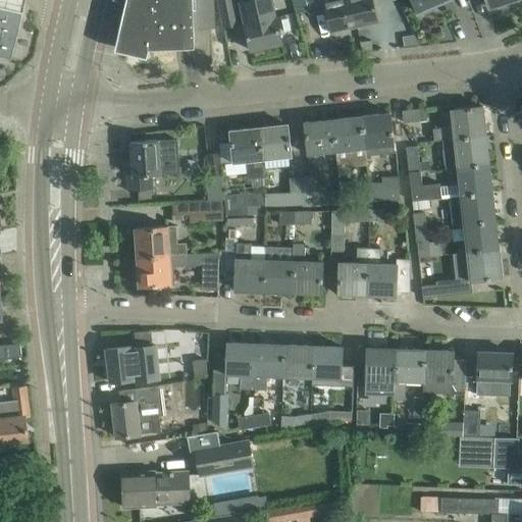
[(0,0),(0,51),(11,54),(24,6),(6,0),(0,0)]
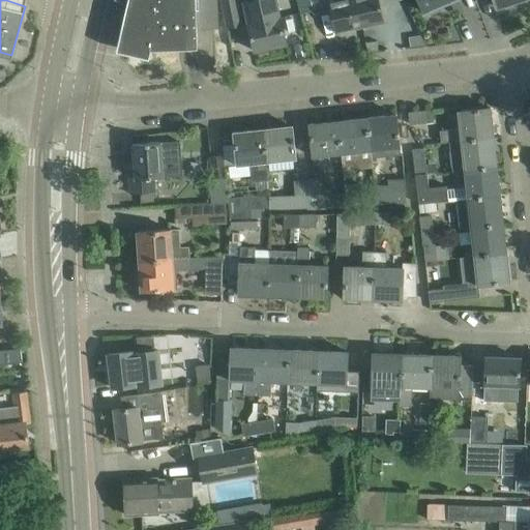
[(127,0),(116,51),(149,58),(151,49),(199,48),(198,28),(218,27),(216,0),(127,0)]
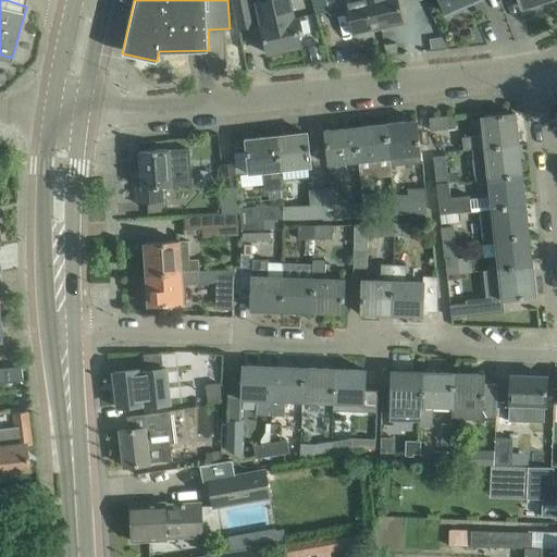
[(247,0),(232,0),(234,4),(233,4),(239,31),(254,27),(248,1),(247,1),(247,0)]
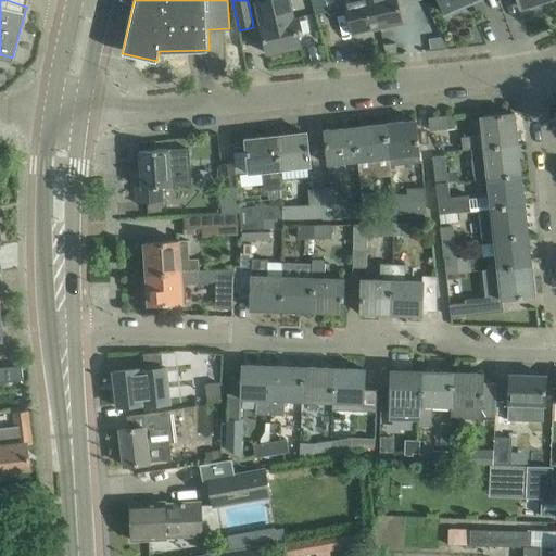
[(289,0),(265,0),(255,2),(267,53),(300,46),(289,0)]
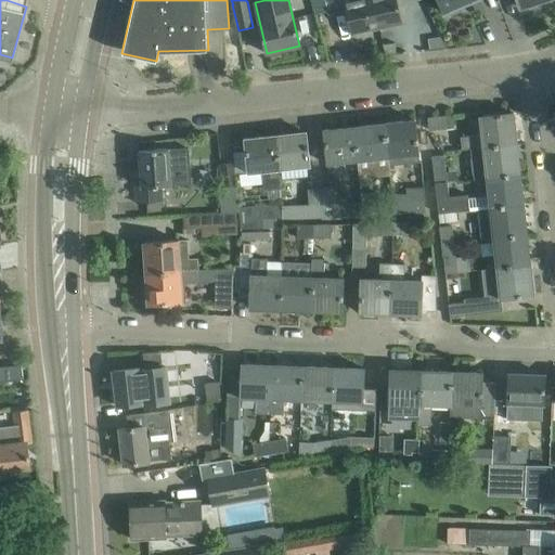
[(352,34),(378,27),(372,0),(315,0),(319,13),(327,11),(327,13),(346,9),(352,34)]
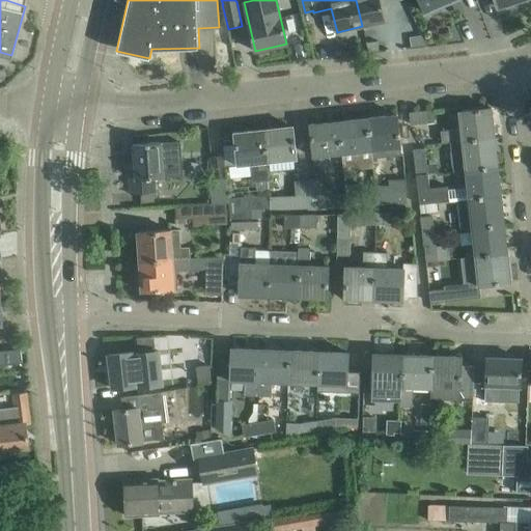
[(356,0),(362,26),(384,21),(378,0),(356,0)]
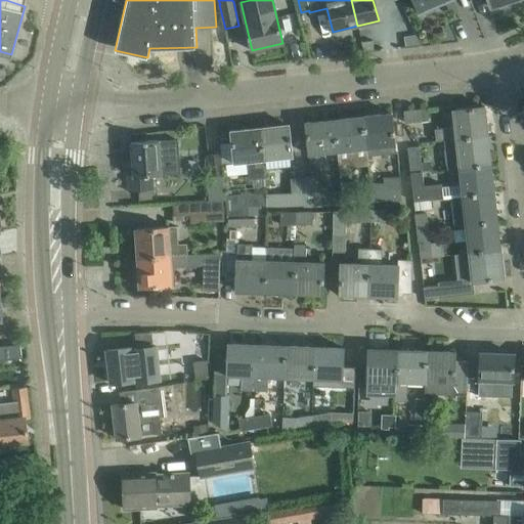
[(413,0),(419,11),(423,10),(424,13),(437,8),(436,4),(444,0),(413,0)]
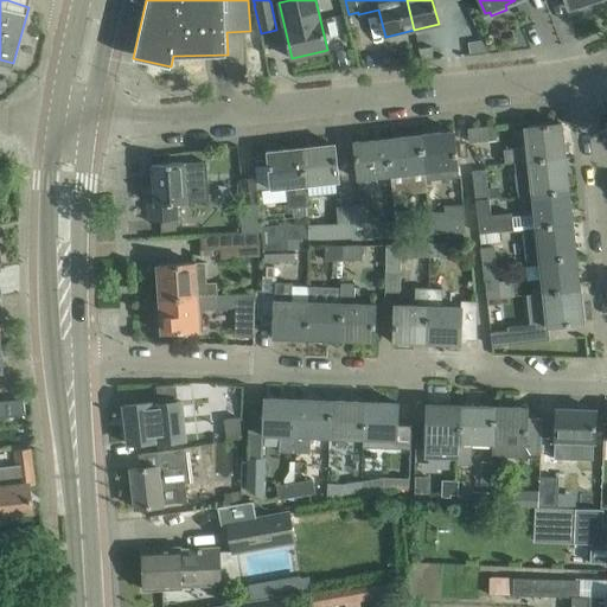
[(430,44),(419,46),(421,58),(433,56),(430,44)]
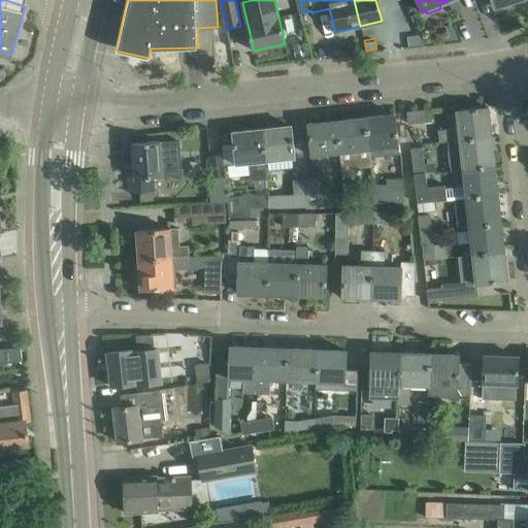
[(437,130),(439,141),(439,142),(448,141),(491,136),(488,106),(456,110),(458,128),(437,130)]
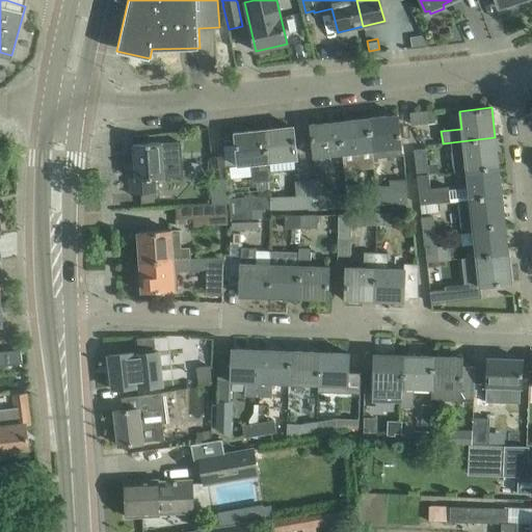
[(427,123),(425,111),(409,112),(410,124),(427,123)]
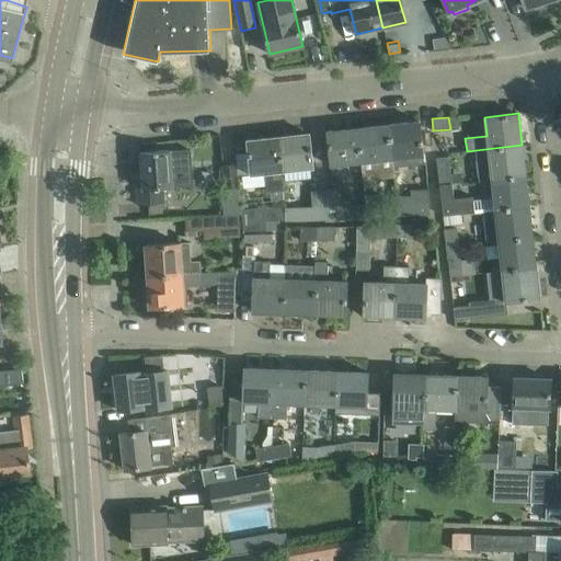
[(419,121),(388,124),(391,158),(423,155),(419,121)]
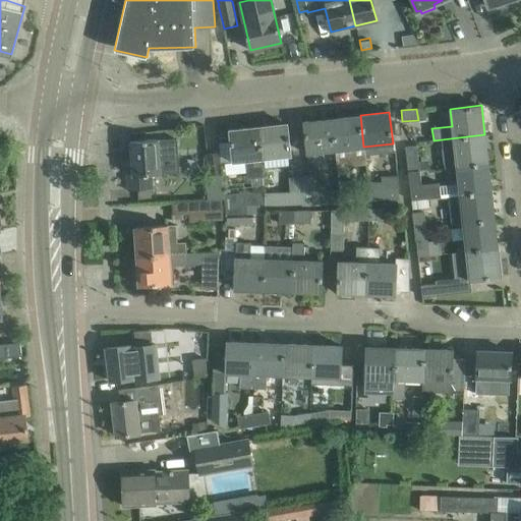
[(332,118),(336,150),(337,164),(365,160),(363,147),(360,115),(332,118)]
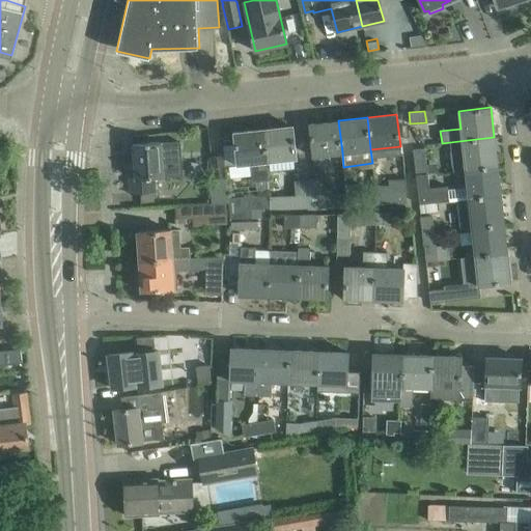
[(342,152),(338,120),(309,123),(312,157),(342,152)]
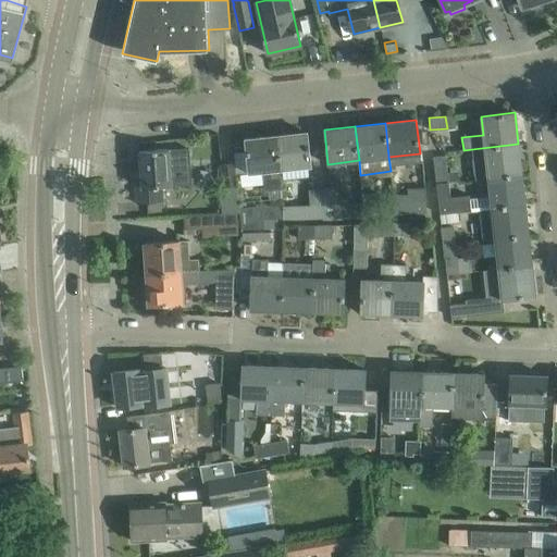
[(307,132),(276,135),(281,169),(310,165),(307,132)]
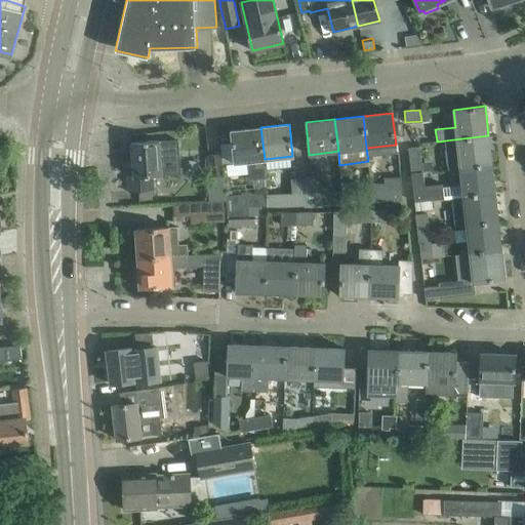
[(265,159),(260,127),(231,130),(234,163),(247,161),(249,179),(267,178),(265,159)]
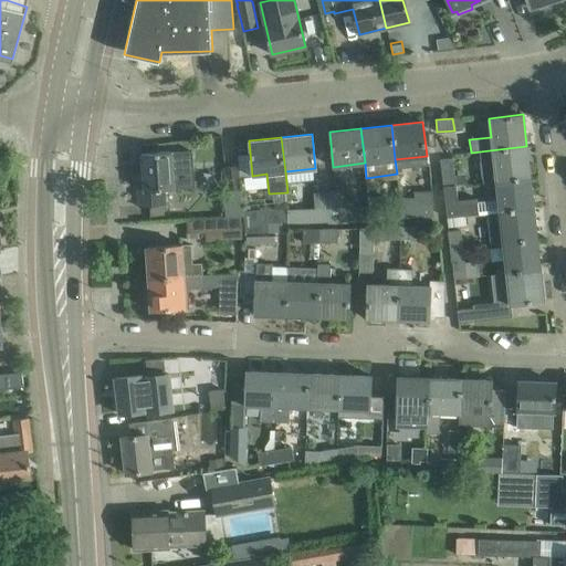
[(483,181),(495,180),(530,177),(526,146),(480,152),(483,181)]
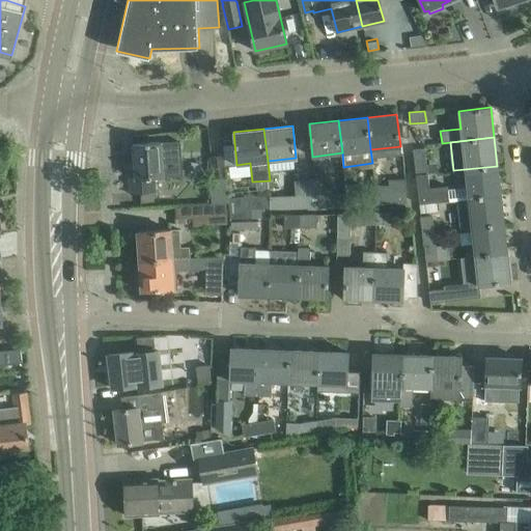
[(155,177),(164,177),(182,176),(179,141),(133,144),(134,165),(128,165),(130,194),(156,192),(155,177)]
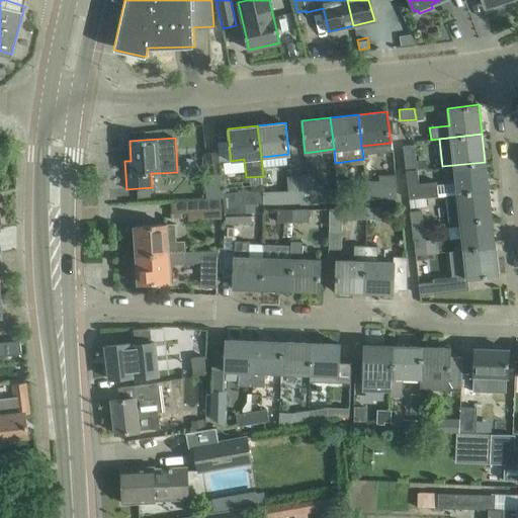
[(226,149),(225,139),(217,140),(218,150),(226,149)]
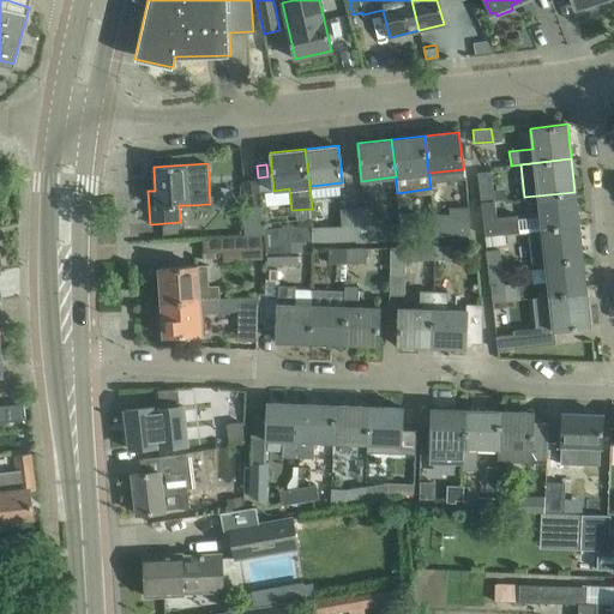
[(477,173),(481,202),(494,200),(491,170),(477,173)]
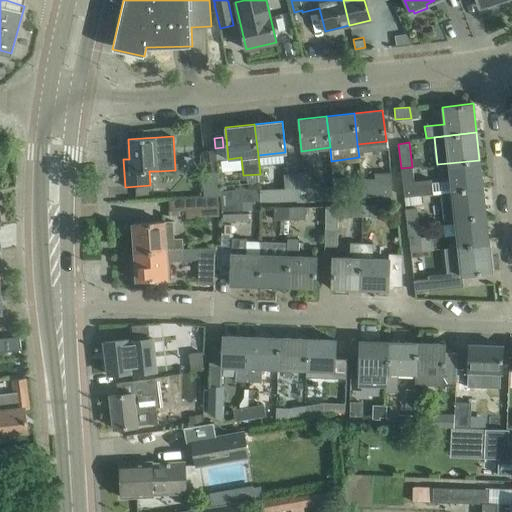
[(217,173),(216,150),(203,151),(204,173),(217,173)]
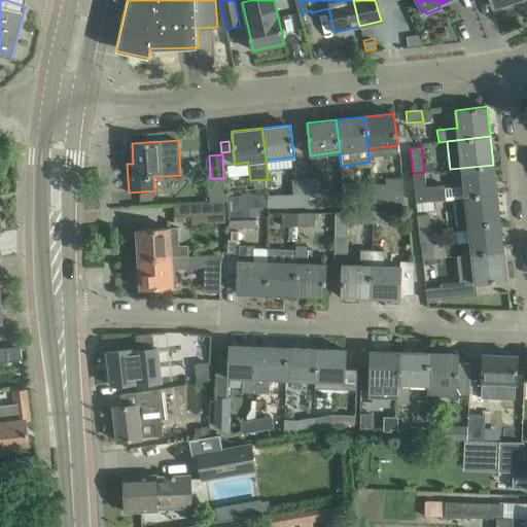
[(427,201),(438,200),(464,197),(497,192),(493,165),(461,168),(463,187),(448,189),(447,184),(436,185),(425,186),(424,172),(413,173),(416,202),(427,201)]
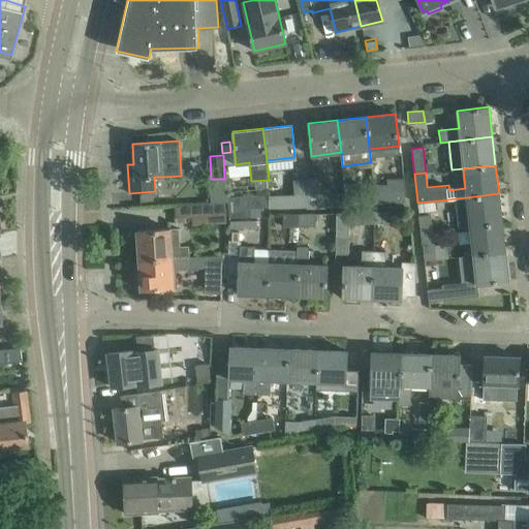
[(228,203),(227,197),(225,178),(224,179),(211,179),(209,179),(210,204),(224,203),(228,203)]
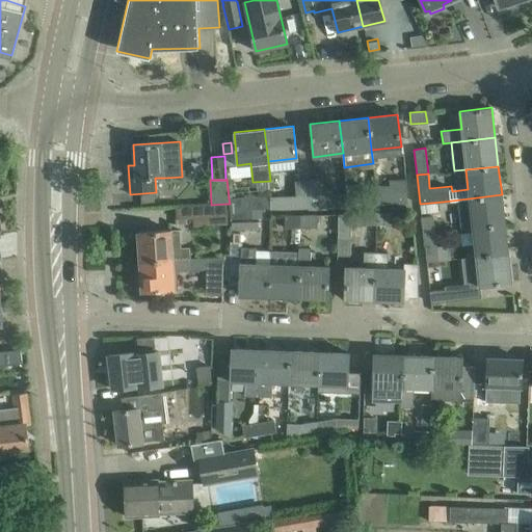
[(287,208),(311,207),(308,180),(295,180),(296,195),(270,196),(271,208),(287,208)]
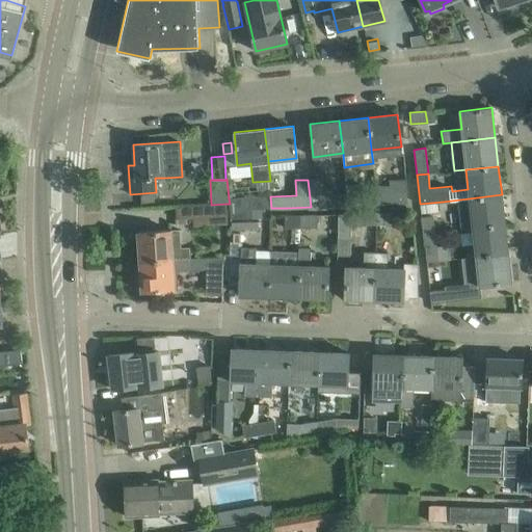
[(320,180),(308,180),(311,207),(348,206),(347,193),(331,194),(331,191),(320,191),(320,180)]
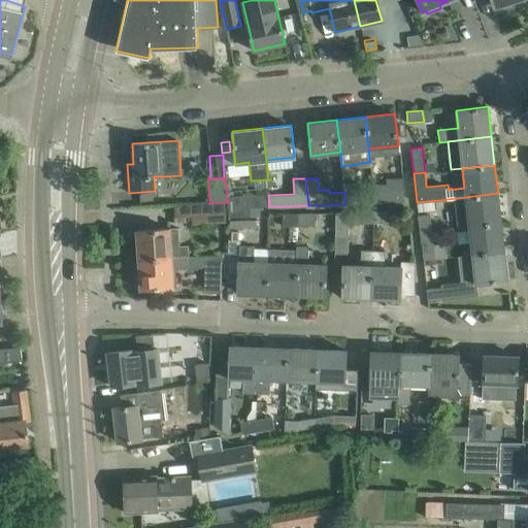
[(388,180),(389,194),(389,202),(403,202),(402,180),(388,180)]
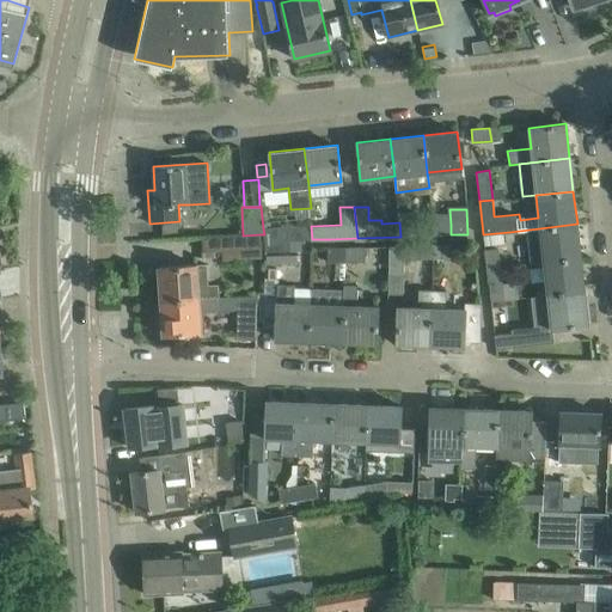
[(401,237),(418,236),(417,213),(398,214),(399,222),(401,237)]
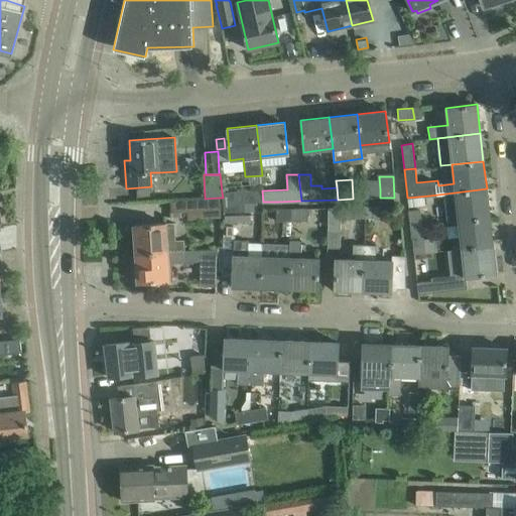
[(244,204),(263,202),(262,190),(262,187),(222,192),(223,198),(225,214),(245,213),(244,204)]
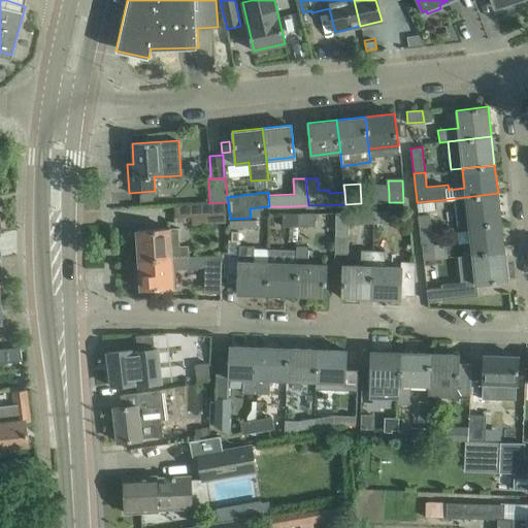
[(498,193),(465,197),(468,226),(501,222),(498,193)]
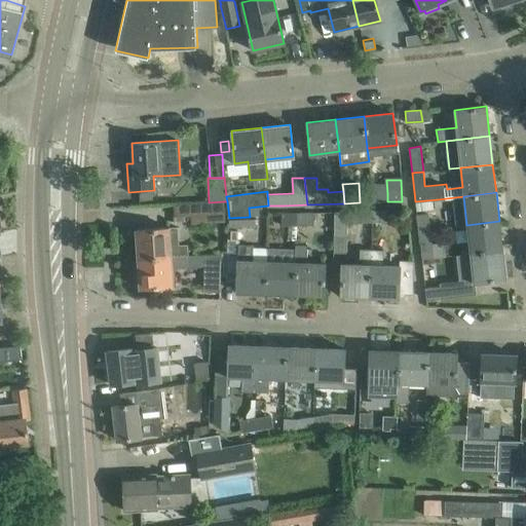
[(387,193),(374,194),(375,202),(387,201),(387,193)]
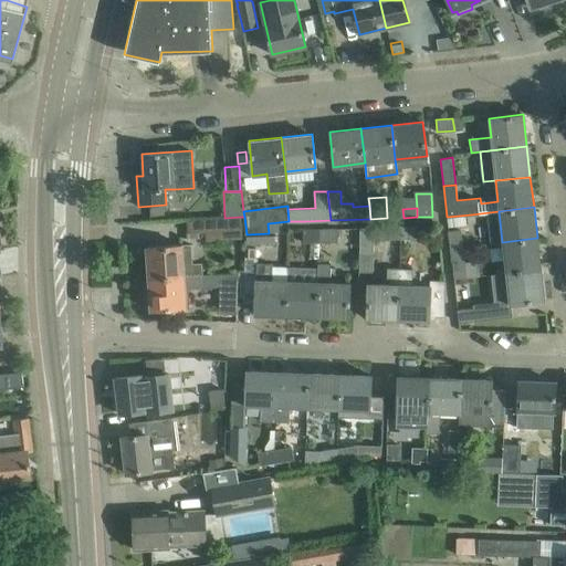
[(241,230),(240,217),(224,218),(205,219),(206,232),(241,230)]
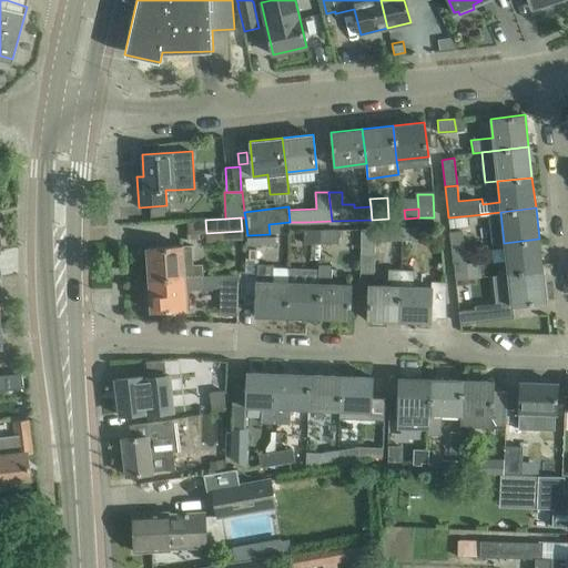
[(402,227),(402,240),(418,239),(418,226),(402,227)]
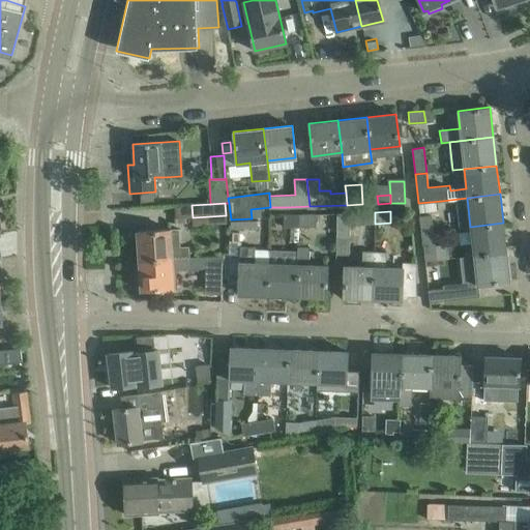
[(337,213),(336,235),(349,236),(349,225),(367,224),(366,212),(337,213)]
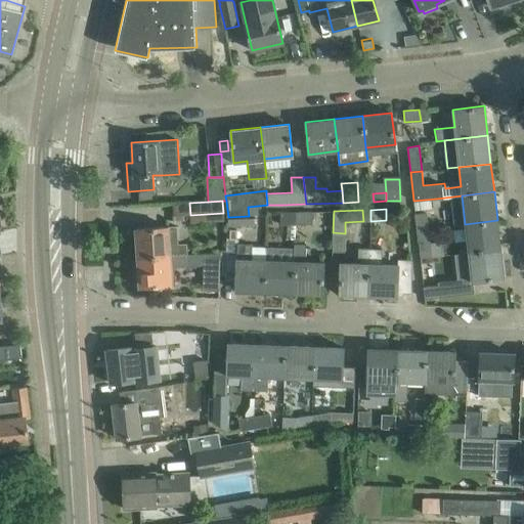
[(296,212),(279,213),(280,224),(296,223),(296,212)]
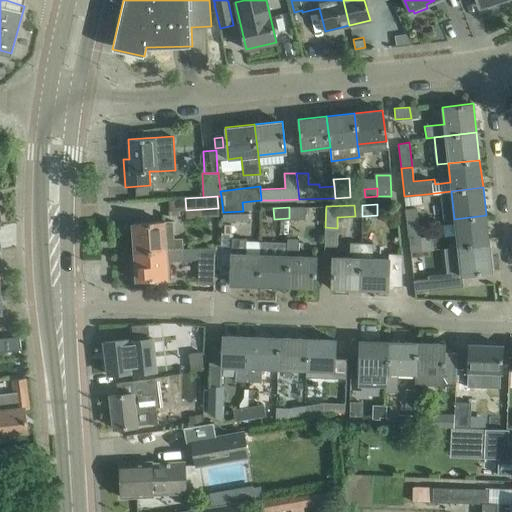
[(304,207),(289,207),(289,218),(304,218),(304,207)]
